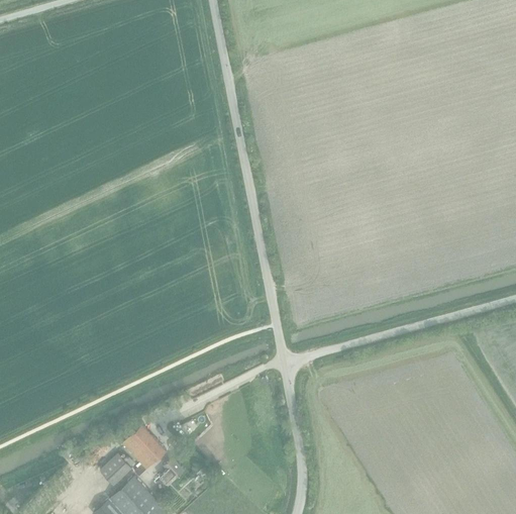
[(138,477),(165,452),(140,425),(121,444),(140,466),(133,473),(136,476),(138,477)]
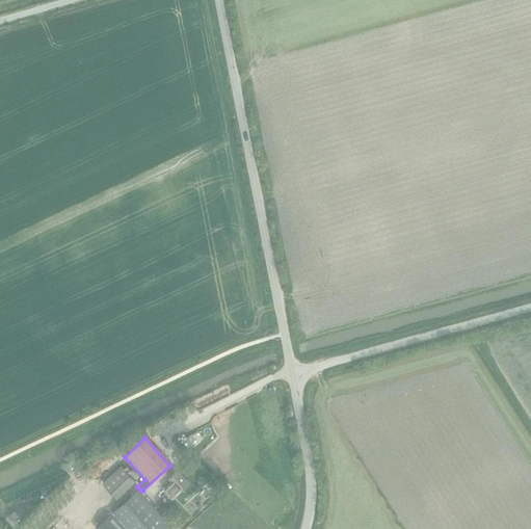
[(122,469),(103,486),(115,501),(135,483),(122,469)]
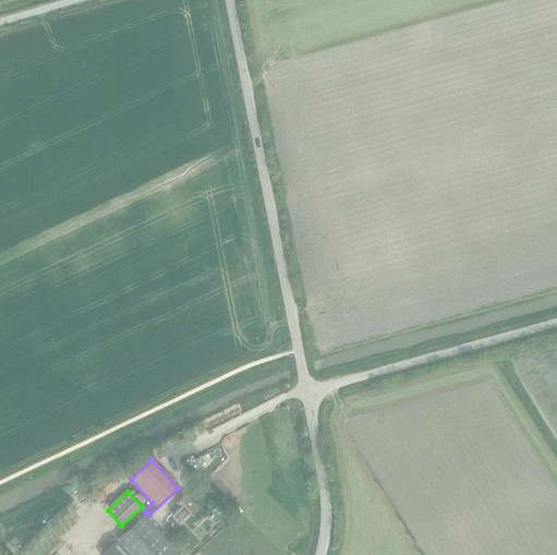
[(189,518),(197,509),(184,495),(174,504),(179,508),(171,516),(180,525),(189,518)]
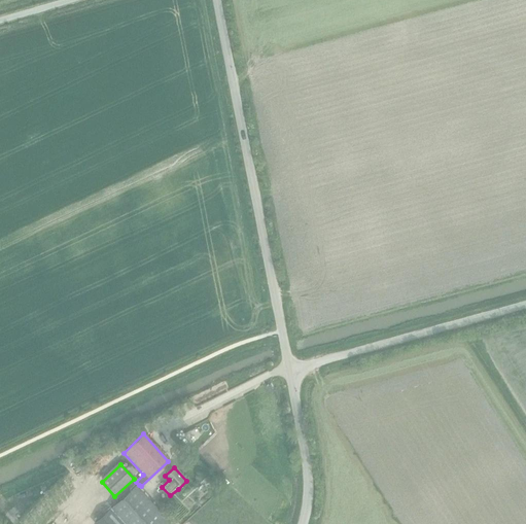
[(170,523),(135,486),(110,509),(125,523),(170,523)]
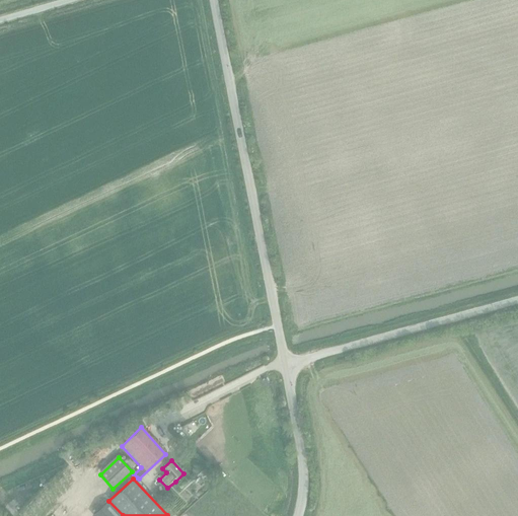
[(123,515),(108,501),(93,515),(123,515)]
